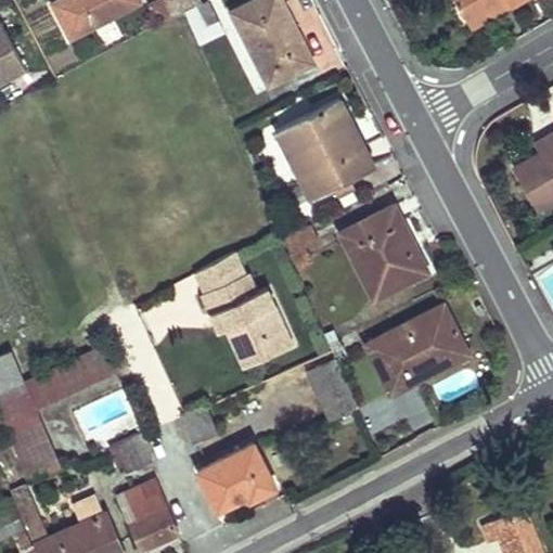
[(54,0),(49,3),(53,10),(71,0),(54,0)]
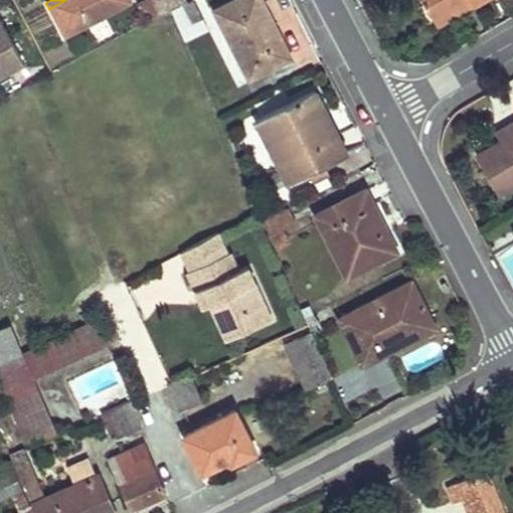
[(65,0),(49,9),(63,37),(129,3),(127,0),(65,0)]
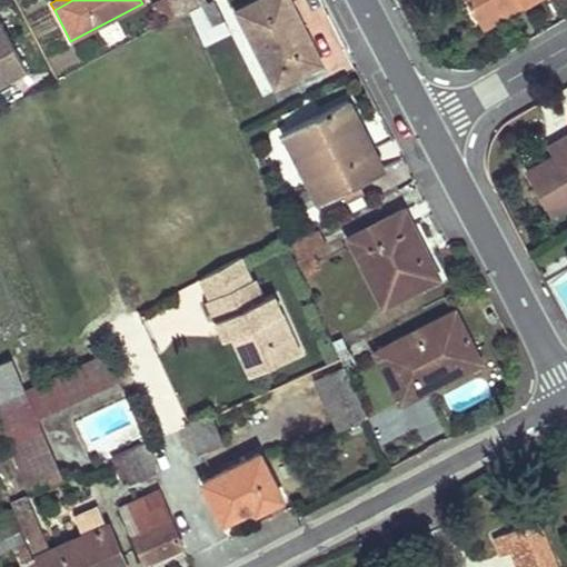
[(156,0),(148,5),(160,26),(173,18),(166,2),(163,0),(156,0)]
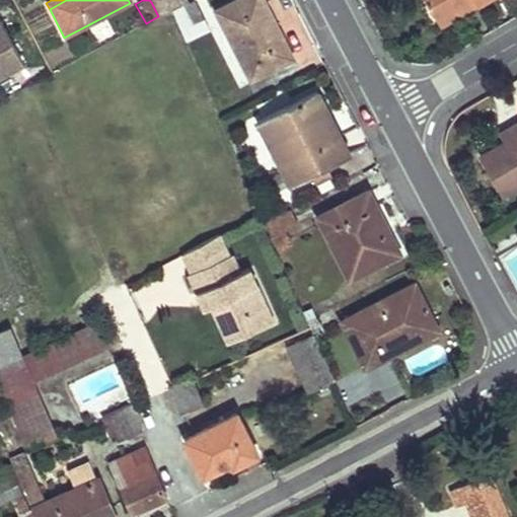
[(154,0),(151,2),(158,16),(182,4),(179,0),(154,0)]
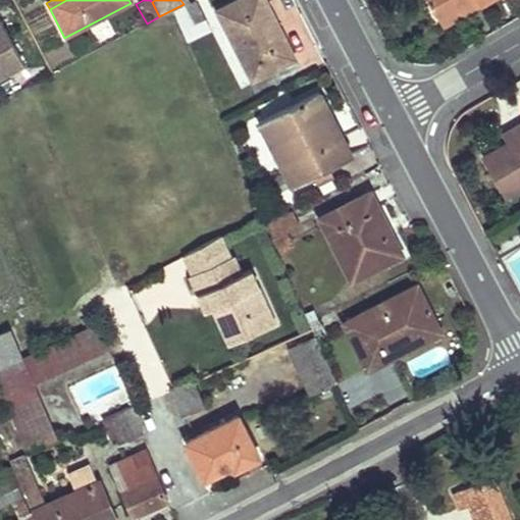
[(261,0),(239,0),(216,11),(251,80),(292,60),(275,27),(261,0)]
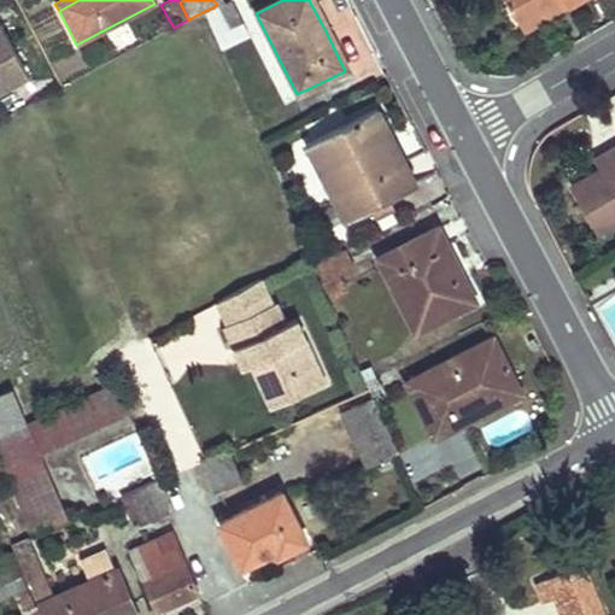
[(327,0),(309,0),(326,31),(339,24),(327,0)]
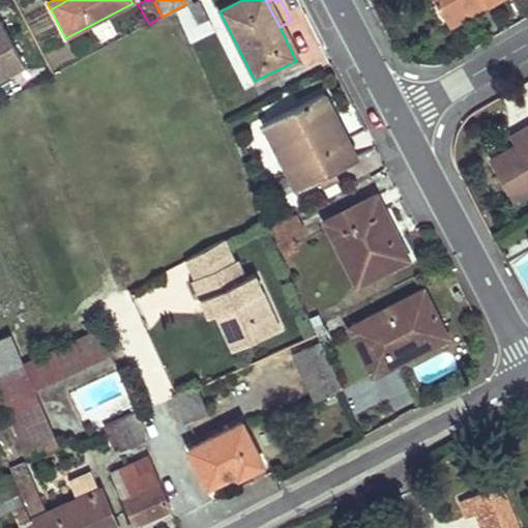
[(432,0),(445,22),(482,1),(487,6),(496,0),(432,0)]
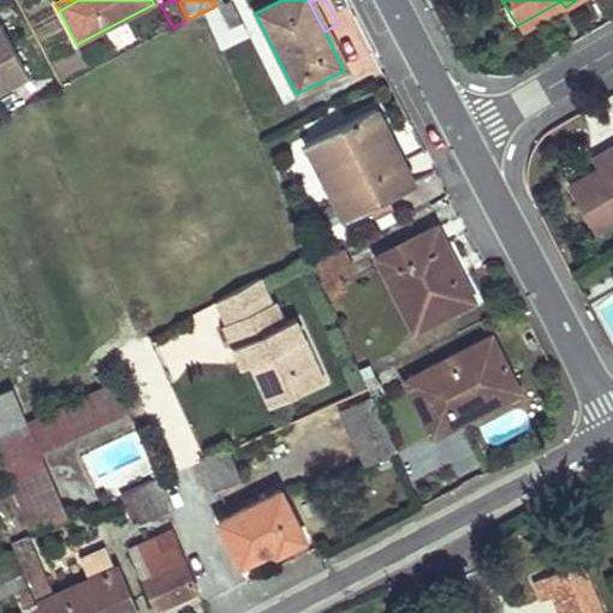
[(230,1),(220,6),(230,25),(239,21),(230,1)]
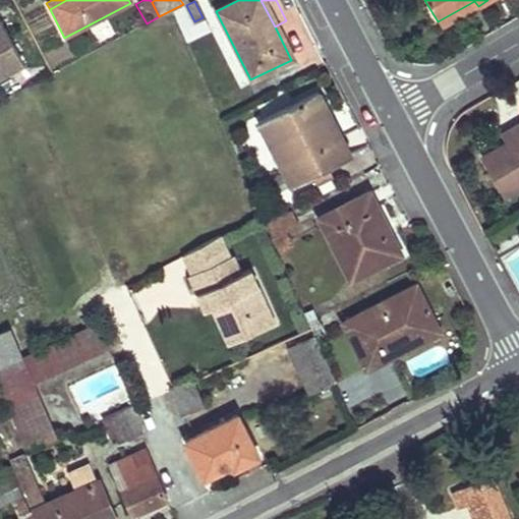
[(474,1),(438,21),(441,26),(478,6),(474,1)]
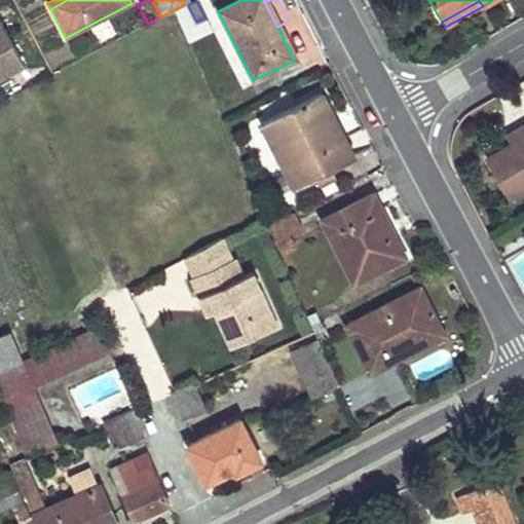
[(0,74),(22,63),(3,28),(0,29),(0,74)]
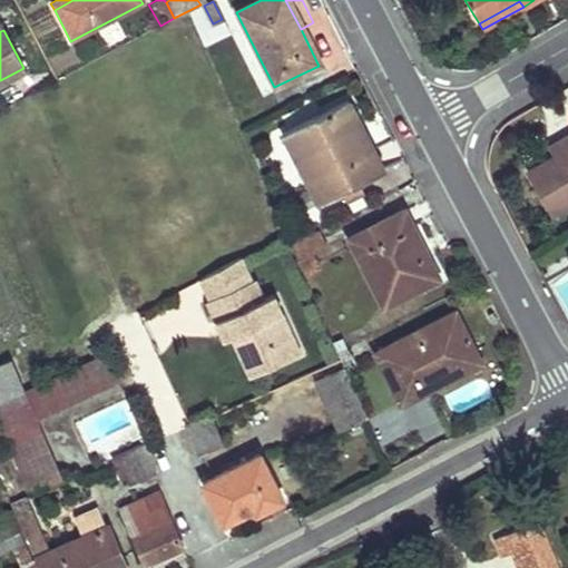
[(346,101),(282,135),(319,206),(382,173),(346,101)]
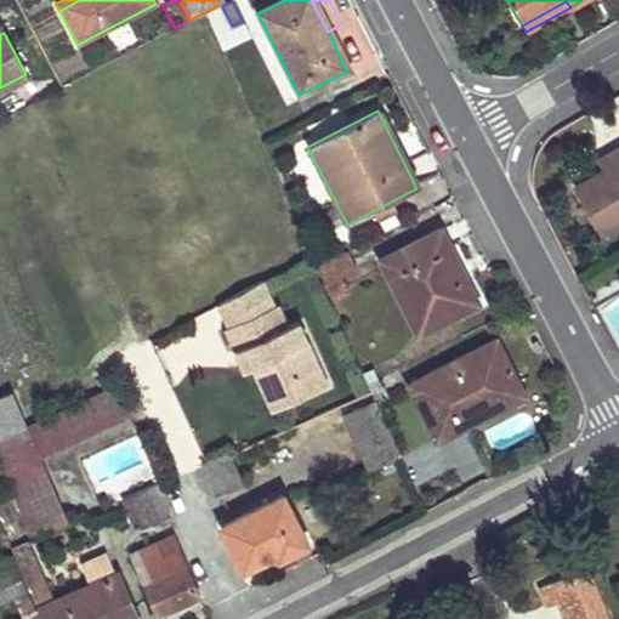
[(618,165),(618,149),(597,163),(605,175),(618,165)]
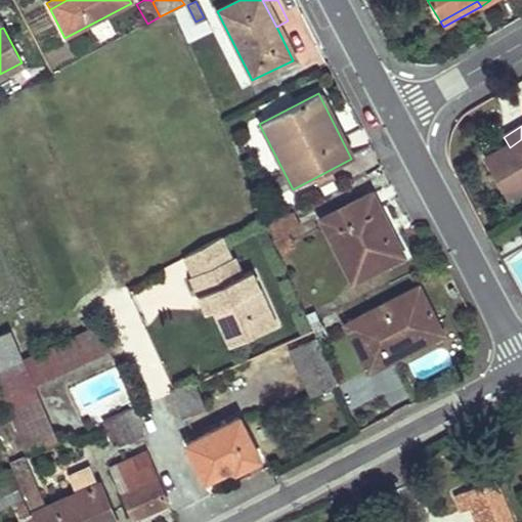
[(521,139),(510,147),(484,162),(505,199),(521,188),(521,139)]
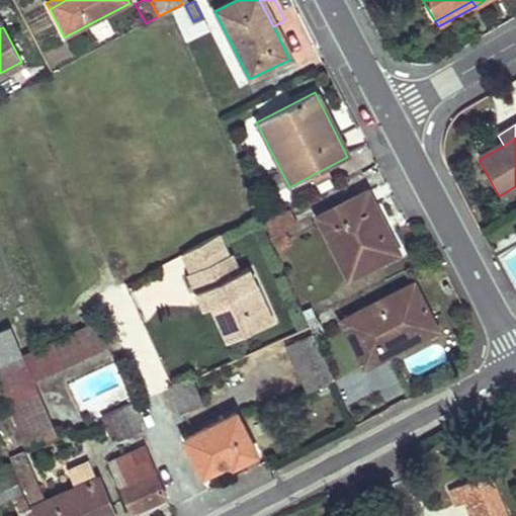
[(365,191),(318,216),(348,277),(397,253),(365,191)]
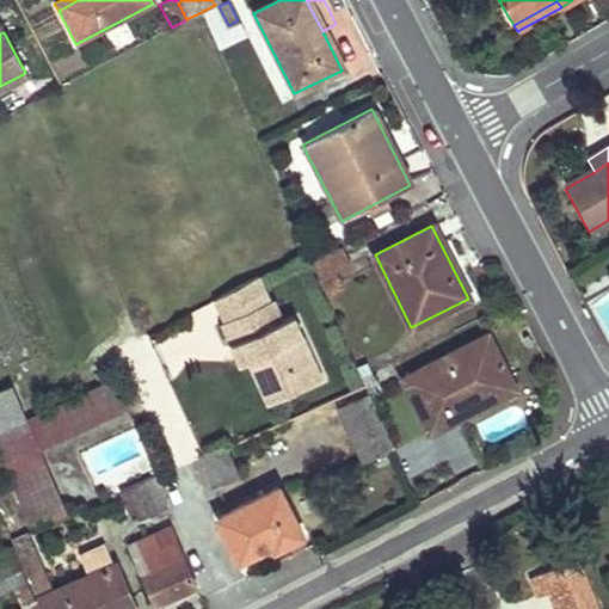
[(339,247),(311,262),(325,295),(340,289),(333,270),(346,263),(339,247)]
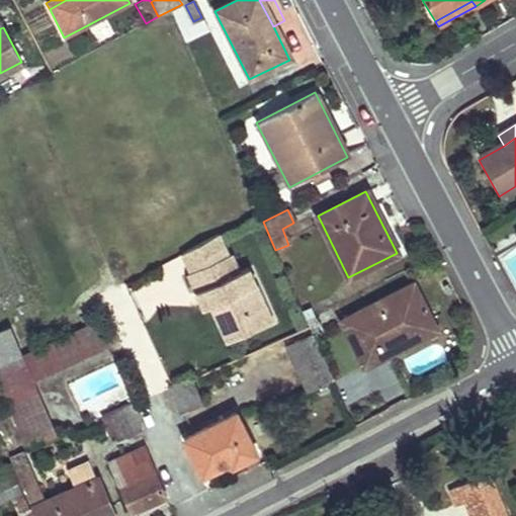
[(220,233),(179,255),(189,277),(231,258),(220,233)]
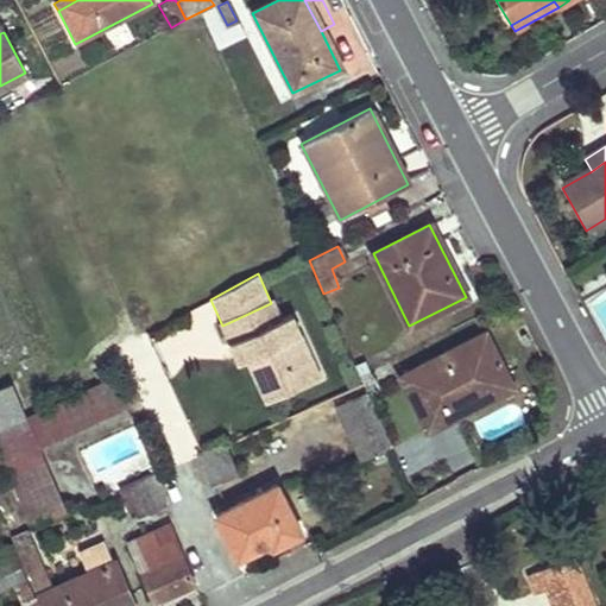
[(232,347),(246,341),(265,385),(285,376),(294,395),(322,382),(294,317),(283,322),(273,302),(271,303),(222,326),(232,347)]
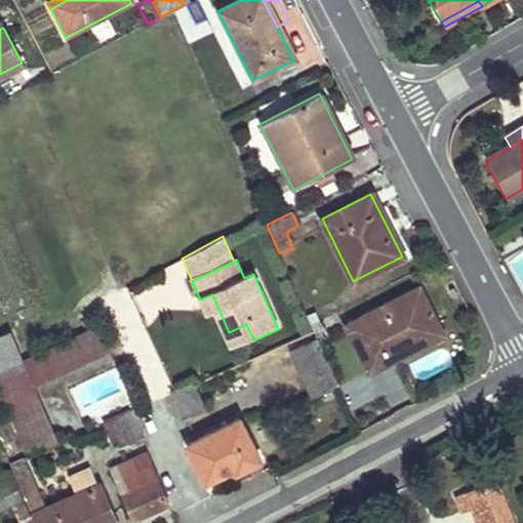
[(418,288),(346,325),(369,371),(442,334),(418,288)]
